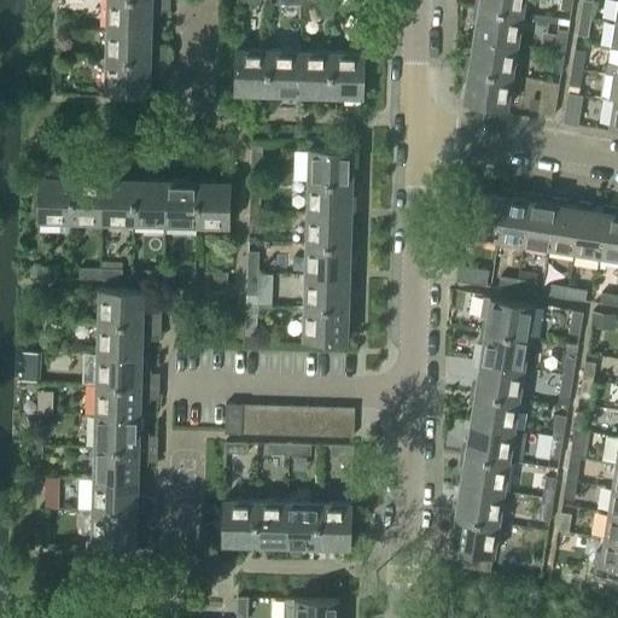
[(170,9),(170,0),(108,0),(108,25),(152,28),(152,9),(170,9)]
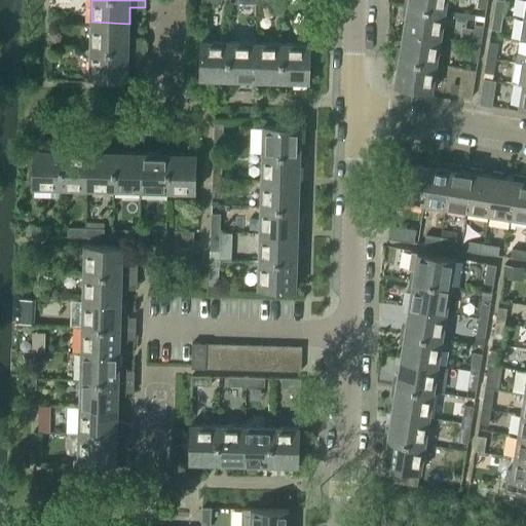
[(407,0),(406,5),(445,11),(446,0),(407,0)]
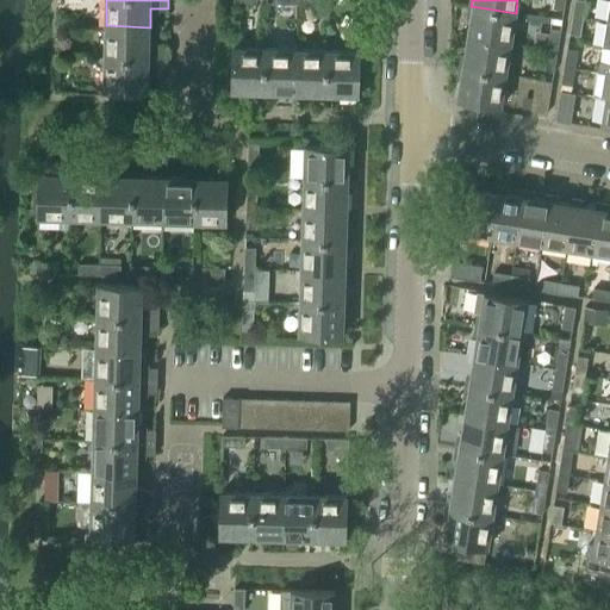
[(554,0),(553,8),(564,10),(565,0),(554,0)]
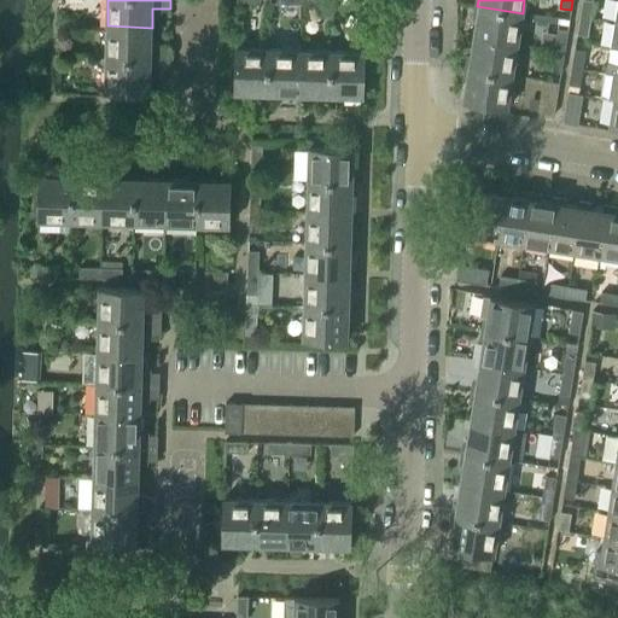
[(582,0),(579,18),(590,19),(594,1),(589,0),(582,0)]
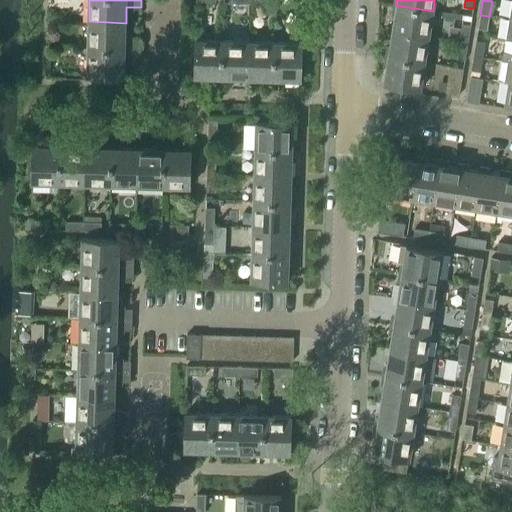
[(395,5),(391,31),(428,37),(433,11),(395,5)]
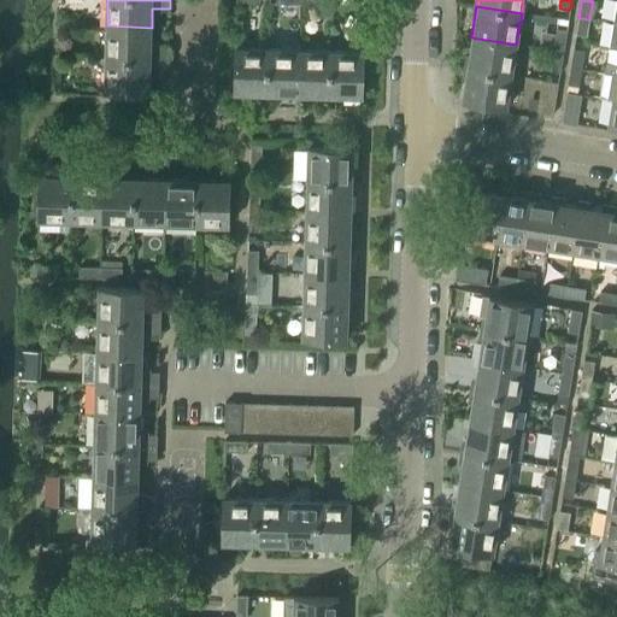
[(587,37),(589,19),(579,18),(576,35),(587,37)]
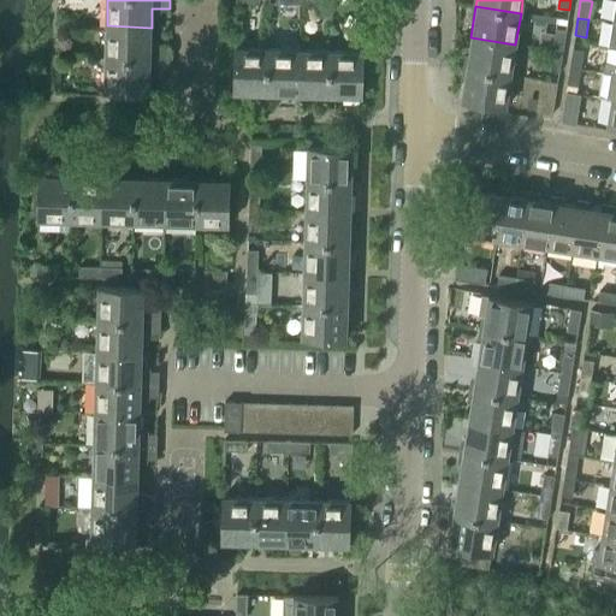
[(152,45),(152,28),(107,25),(106,58),(169,59),(169,45),(152,45)]
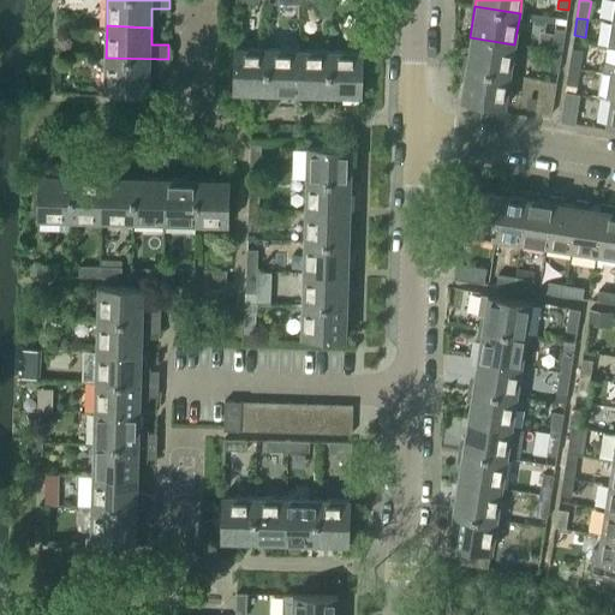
[(550,51),(561,52),(565,31),(554,29),(550,51)]
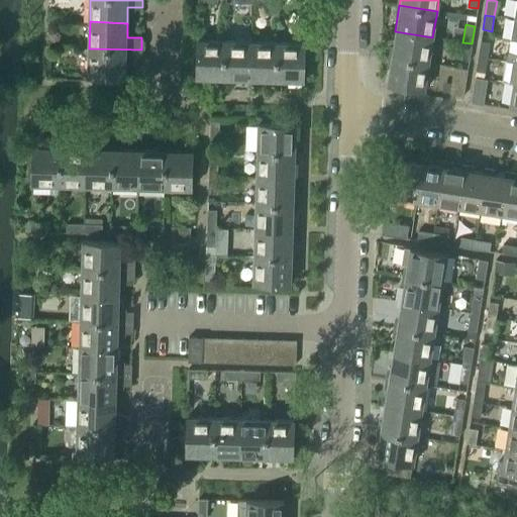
[(395,31),(391,57),(428,63),(432,37),(395,31)]
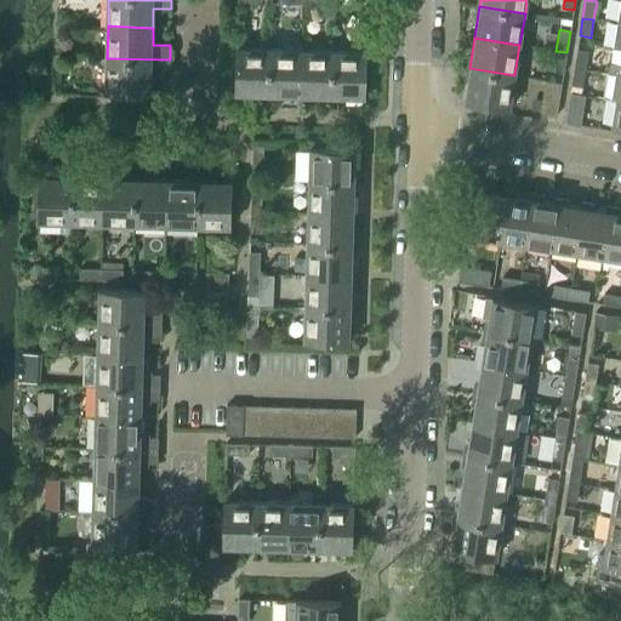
[(269,93),(271,47),(238,47),(237,92),(269,93)]
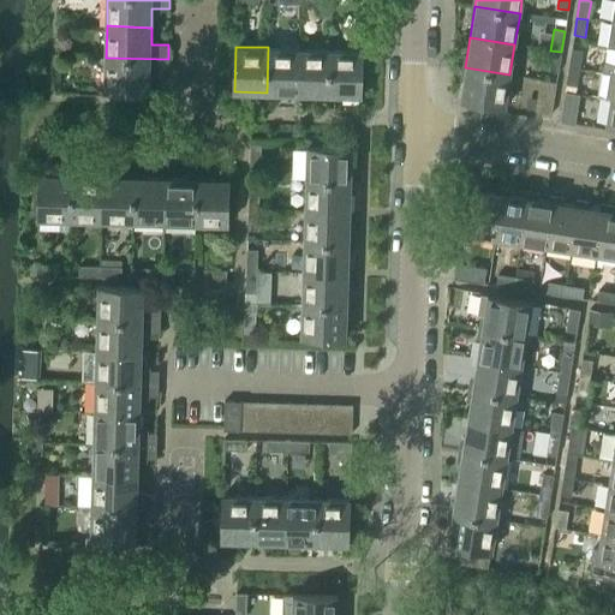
[(298,93),(299,48),(268,47),(267,93),(298,93)]
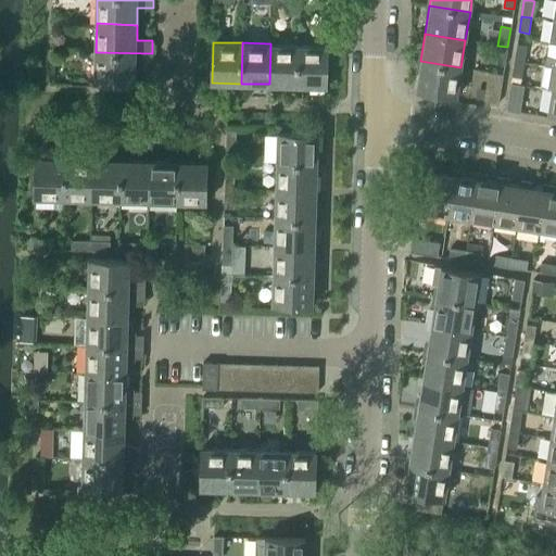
[(298,85),(299,45),(270,43),(269,84),(298,85)]
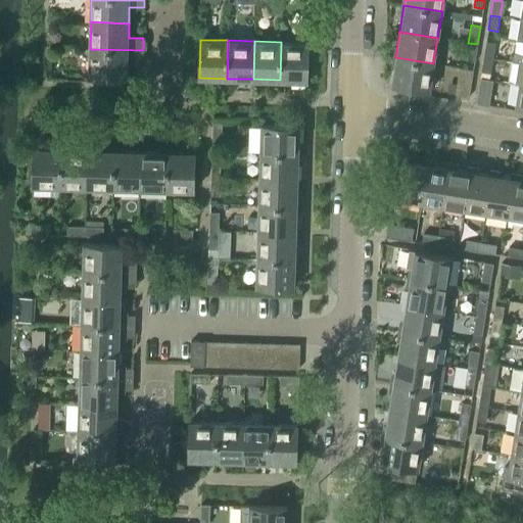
[(281,42),(280,80),(307,81),(308,42),(281,42)]
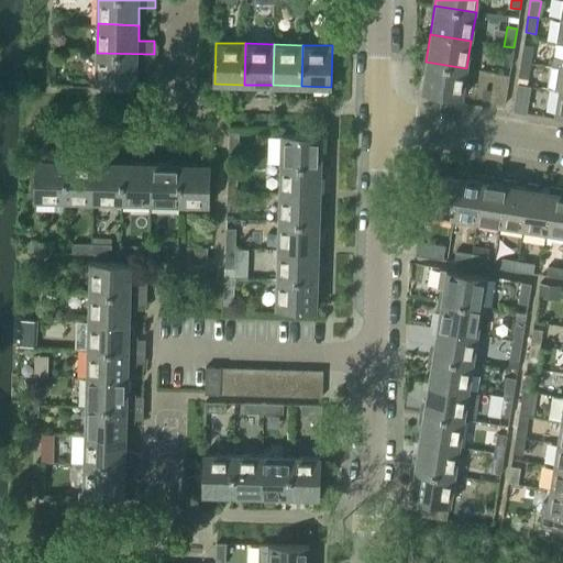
[(520,62),(530,64),(533,46),(523,45),(520,62)]
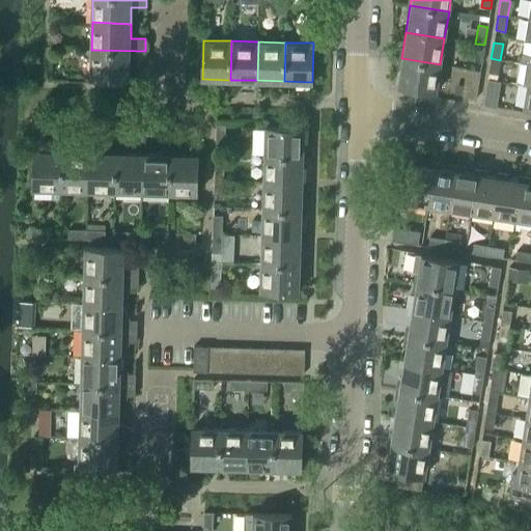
[(481,63),(484,45),(475,44),(472,61),(481,63)]
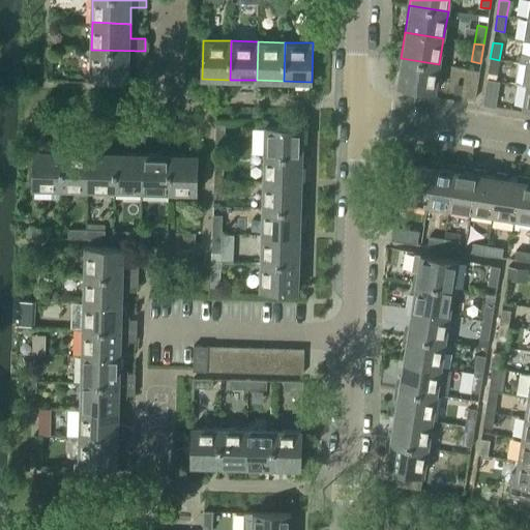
[(145,61),(145,51),(91,50),(90,77),(129,78),(129,61),(145,61)]
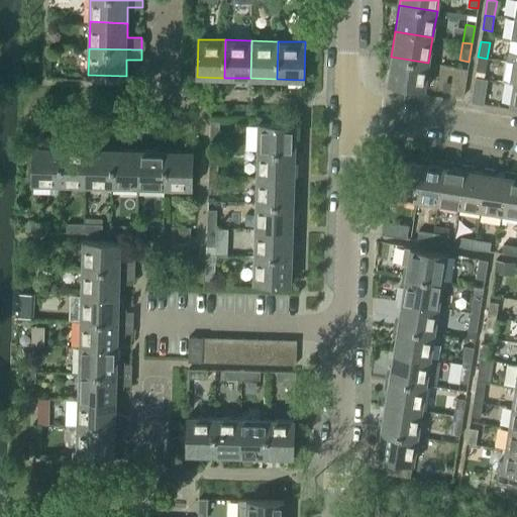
[(516,54),(507,53),(505,62),(516,63),(516,64),(516,54)]
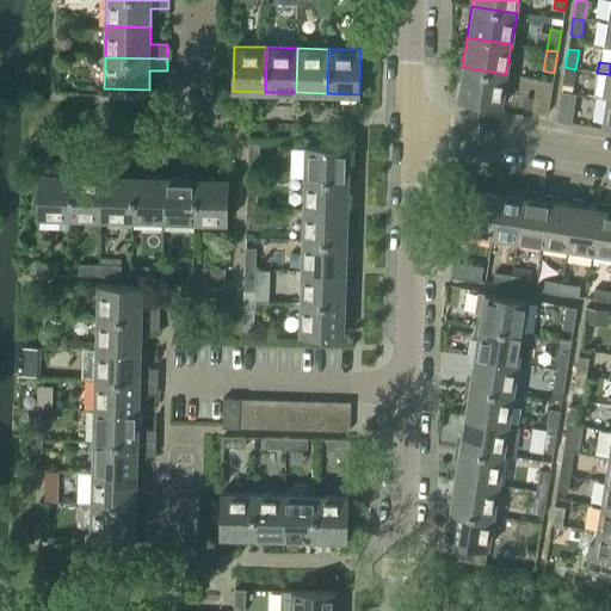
[(462,67),(457,99),(501,106),(506,74),(462,67)]
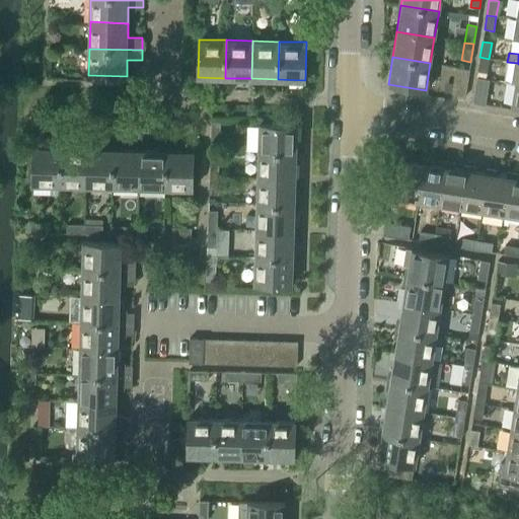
[(487,73),(489,59),(479,57),(477,72),(487,73)]
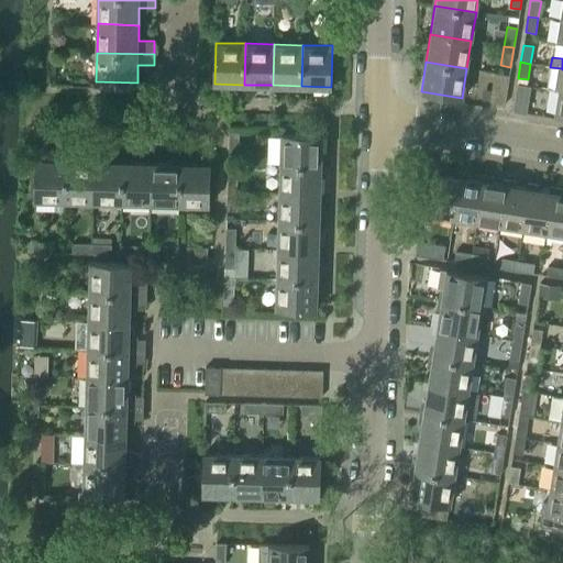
[(550,67),(547,90),(559,91),(559,92),(562,92),(562,69),(562,68),(550,67)]
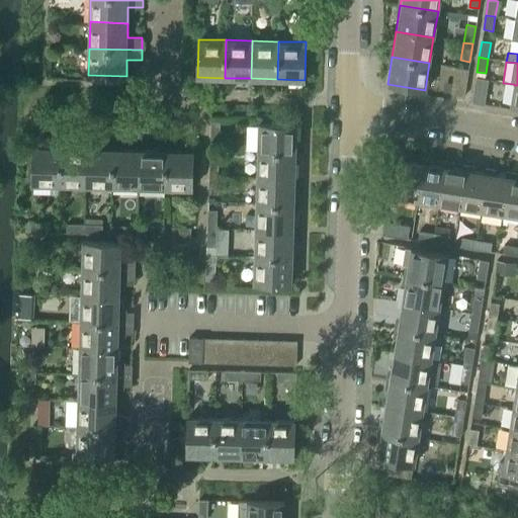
[(468,70),(454,68),(450,94),(463,96),(468,70)]
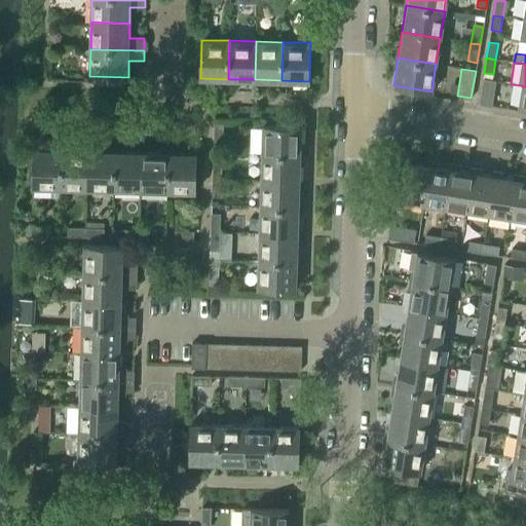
[(478,105),(491,107),(495,81),(482,79),(478,105)]
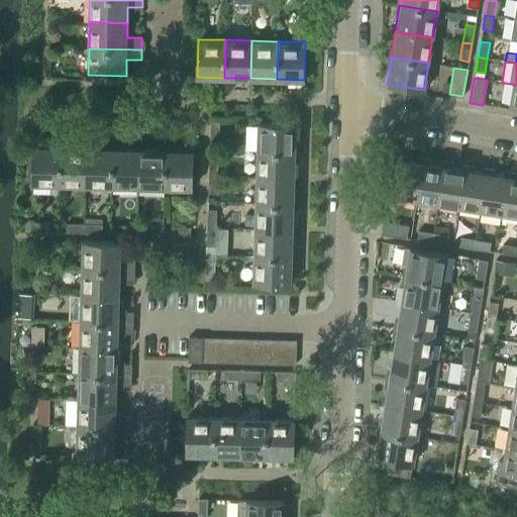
[(218,121),(209,121),(209,141),(218,141),(218,121)]
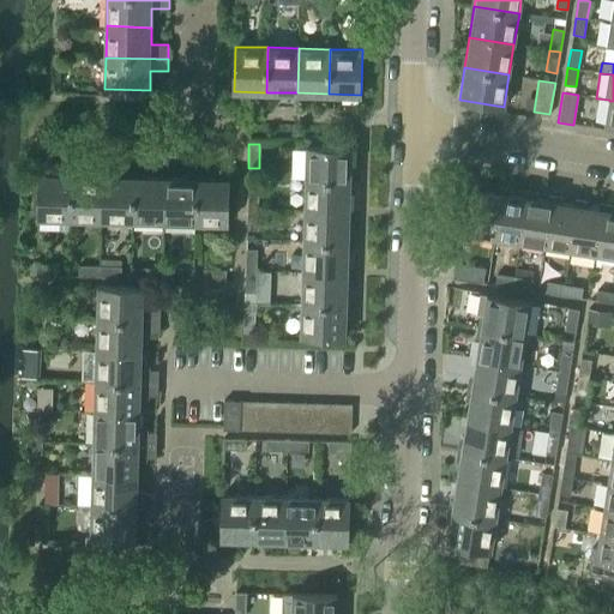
[(305,179),(349,180),(349,148),(306,146),(305,179)]
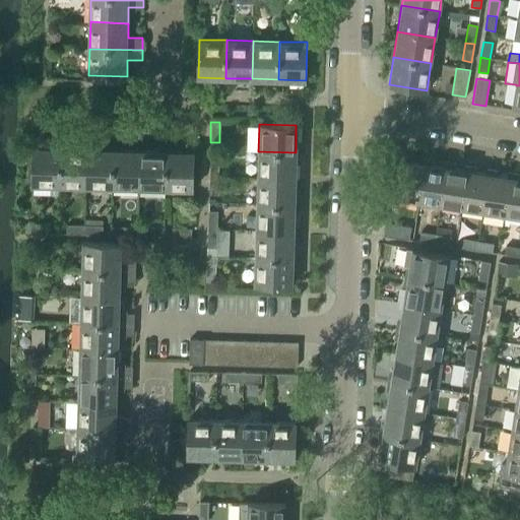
[(60,187),(61,148),(34,148),(33,186),(60,187)]
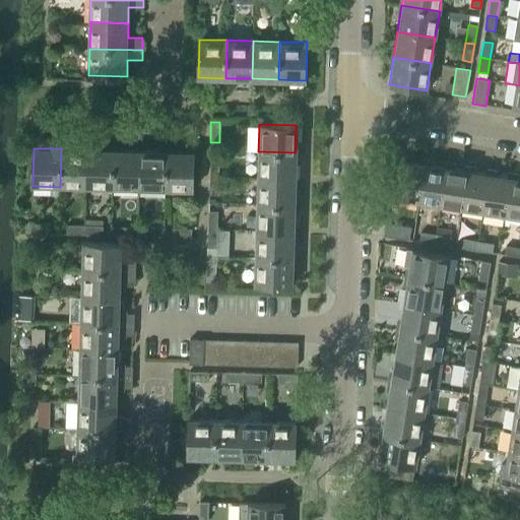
[(86,187),(87,149),(61,148),(60,187),(86,187)]
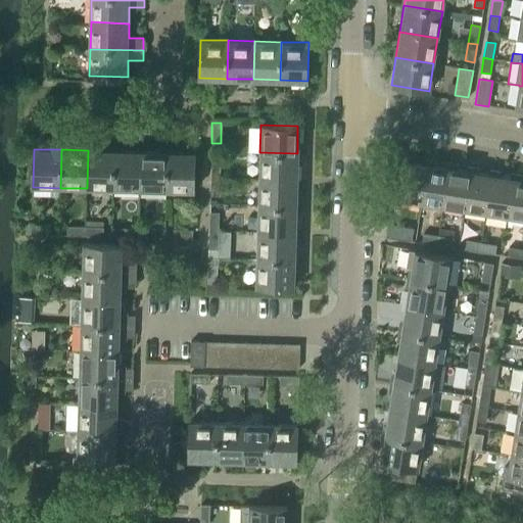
[(113,189),(114,151),(88,150),(87,188),(113,189)]
